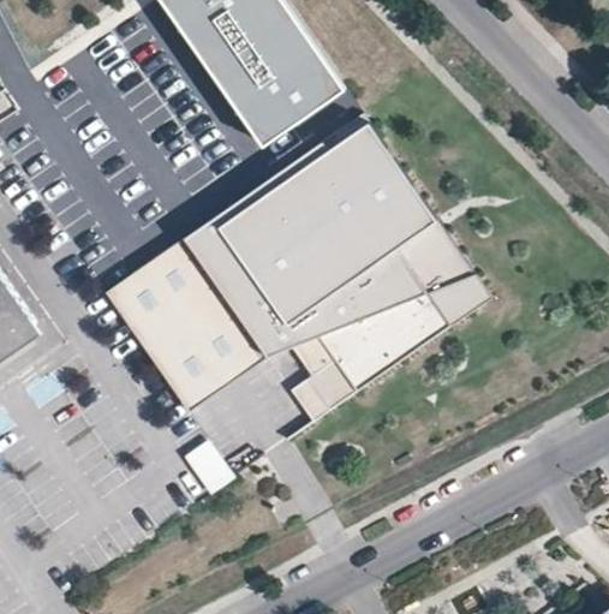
[(329,85),(272,0),(159,0),(251,137),(329,85)]
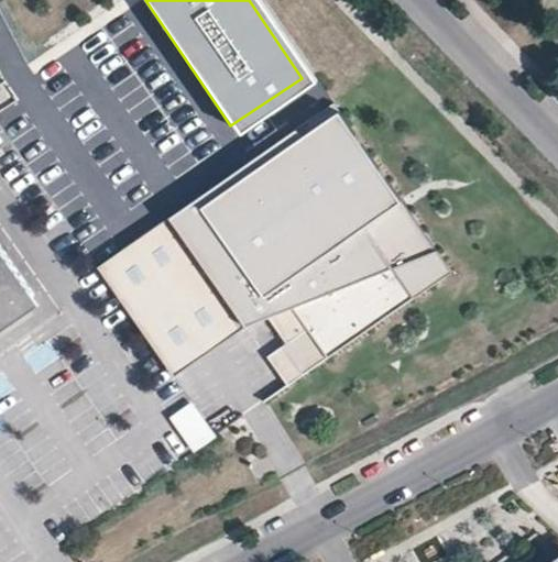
[(292,131),(167,218),(241,327),(291,307),(307,332),(270,362),(286,384),(325,359),(448,271),(433,249),(396,200),(335,113),(298,139),(292,131)]
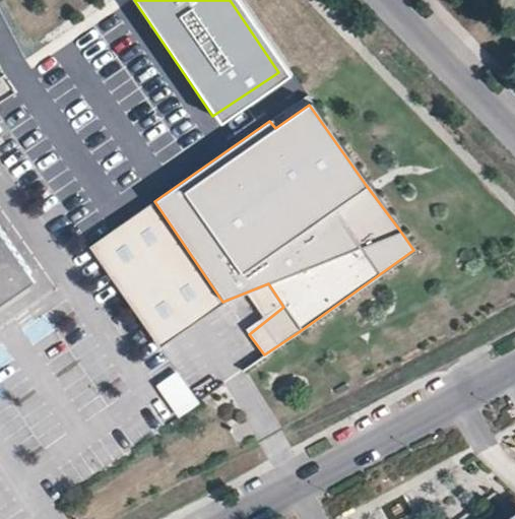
[(0,293),(27,273),(0,234),(0,293)]
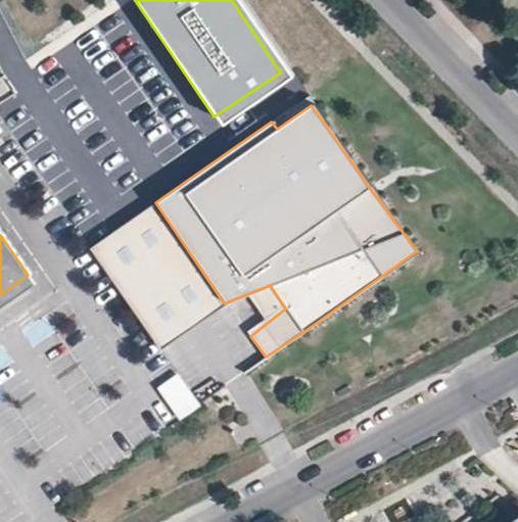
[(0,304),(33,282),(28,275),(0,294),(0,304)]
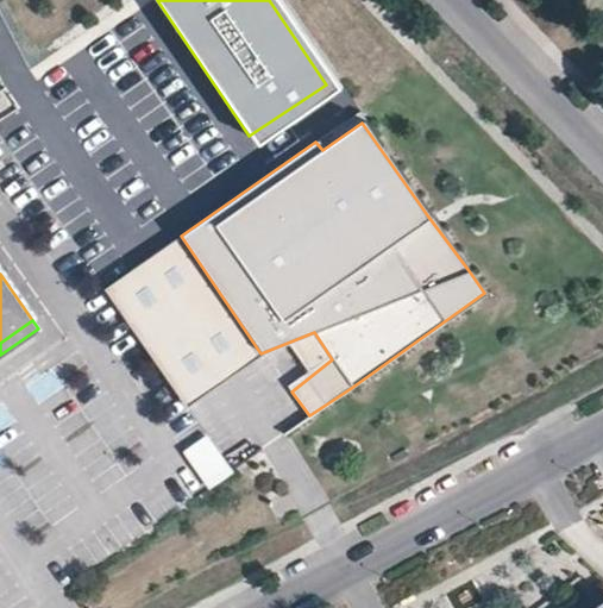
[(283,384),(322,356),(307,336),(268,363),(283,384)]
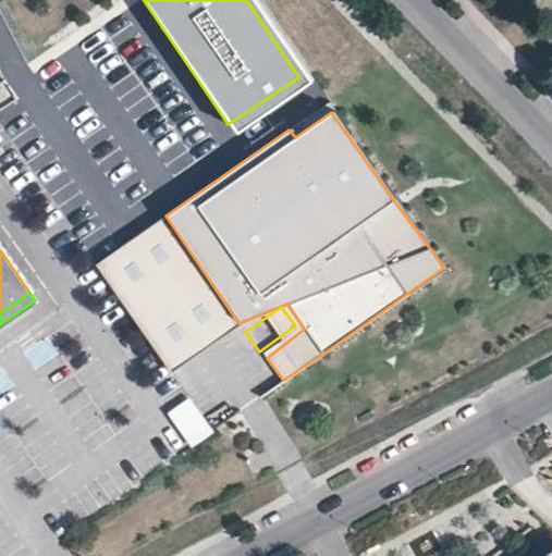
[(209,433),(186,399),(162,414),(187,448),(209,433)]
